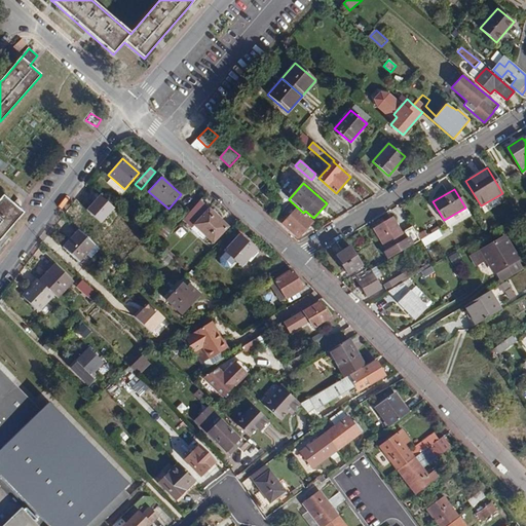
[(0,239),(4,234),(23,214),(3,196),(0,198),(0,239)]
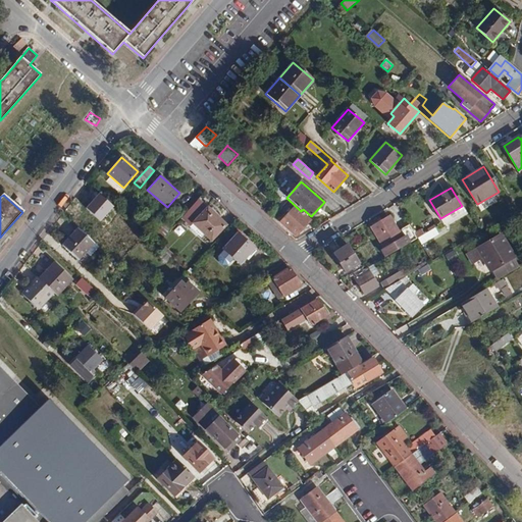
[(280,209),(289,200),(283,196),(279,200),(275,205),(280,209)]
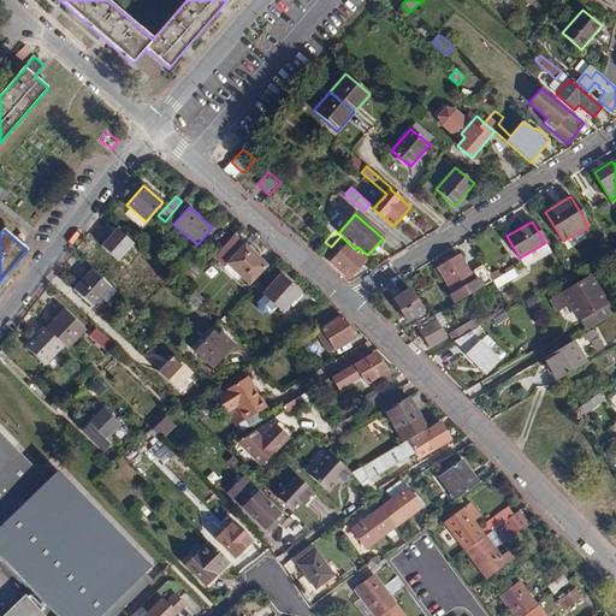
[(110,241),(87,265),(93,270),(111,286),(134,261),(110,241)]
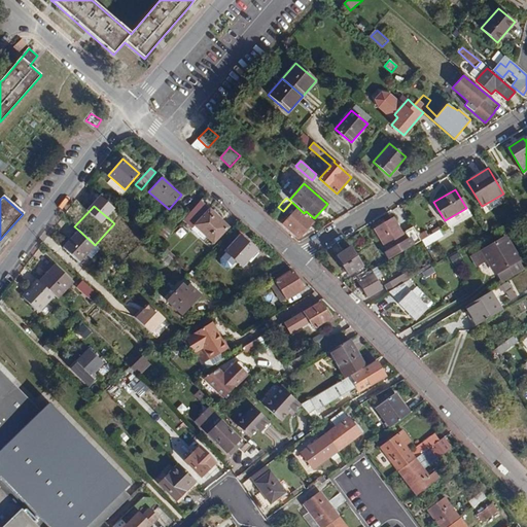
[(230,226),(210,209),(194,225),(208,238),(213,243),(230,226)]
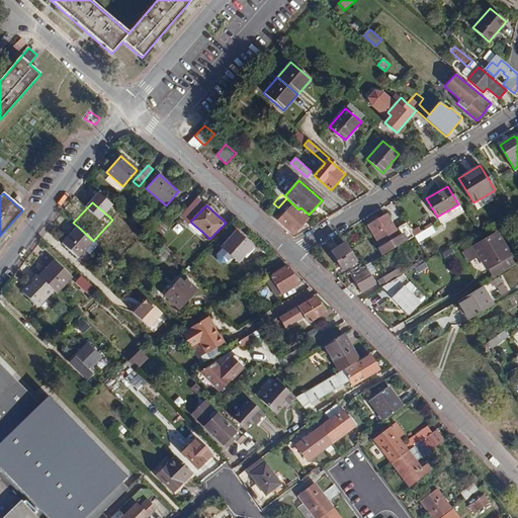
[(292,235),(308,219),(293,205),(278,221),(292,235)]
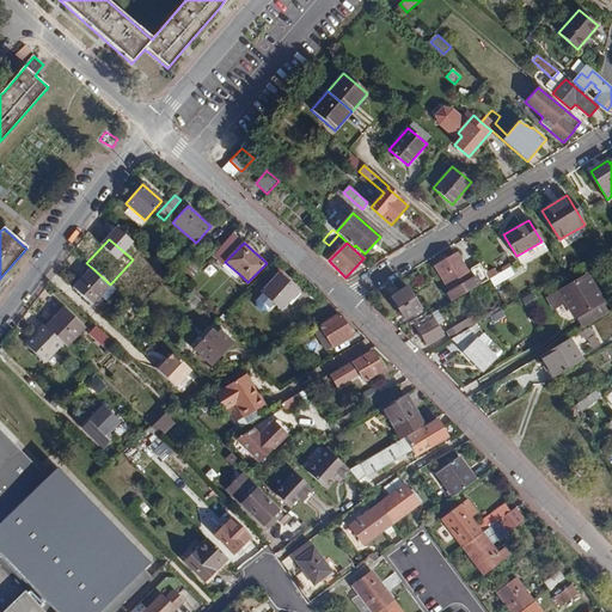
[(490,279),(495,276),(496,274),(494,269),(485,274),(479,264),(466,271),(457,254),(434,267),(448,292),(446,293),(451,301),(479,283),(479,285),(490,279)]
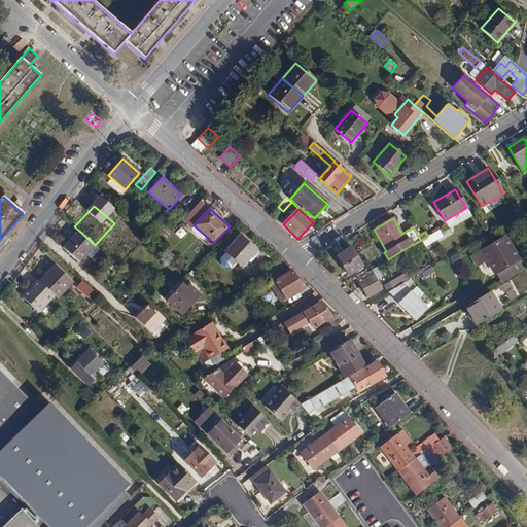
[(159,234),(166,240),(174,231),(166,223),(162,227),(163,229),(159,234)]
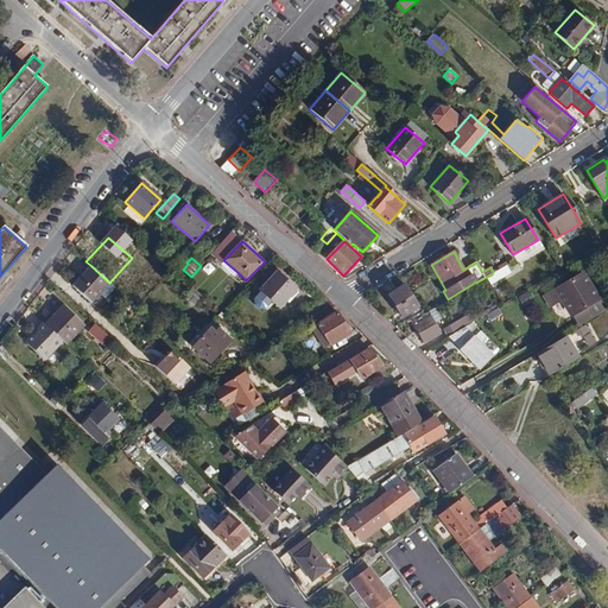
[(92,266),(73,285),(92,303),(101,293),(111,283),(109,283),(92,266)]
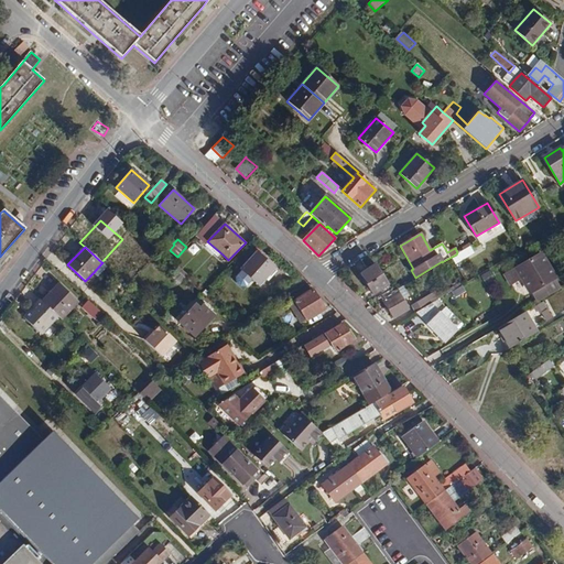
[(259,285),(274,269),(257,252),(241,270),(259,285)]
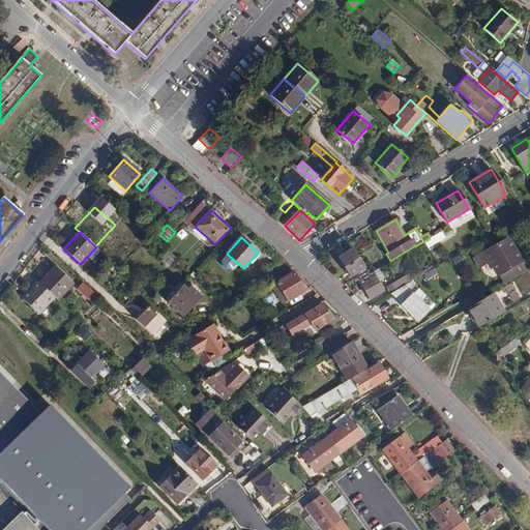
[(491,261),(499,275),(522,261),(508,239),(475,259),(480,267),(491,261)]
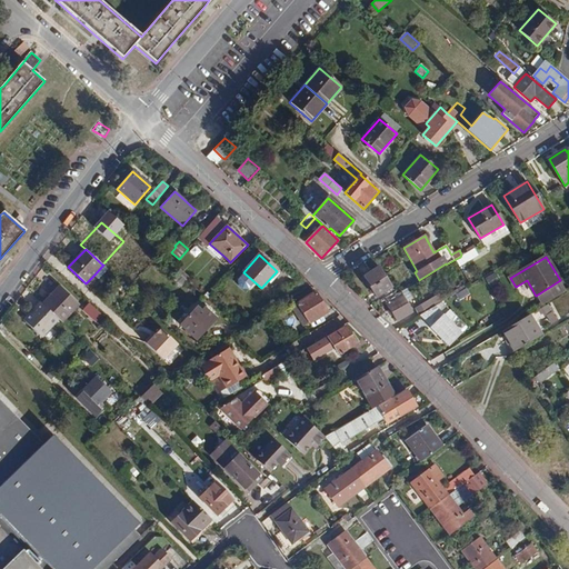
[(392,287),(378,267),(363,277),(377,297),(392,287)]
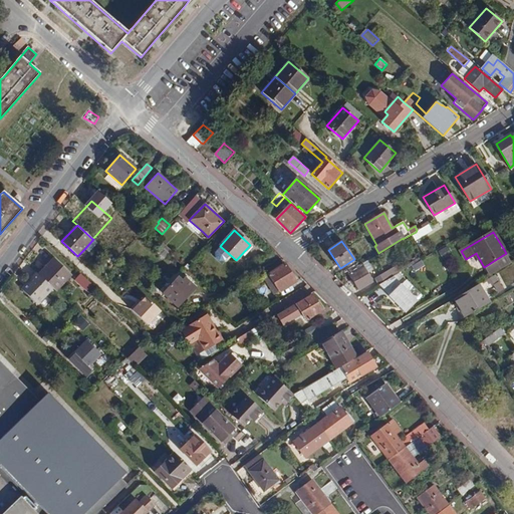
[(111,264),(115,259),(107,252),(103,257),(111,264)]
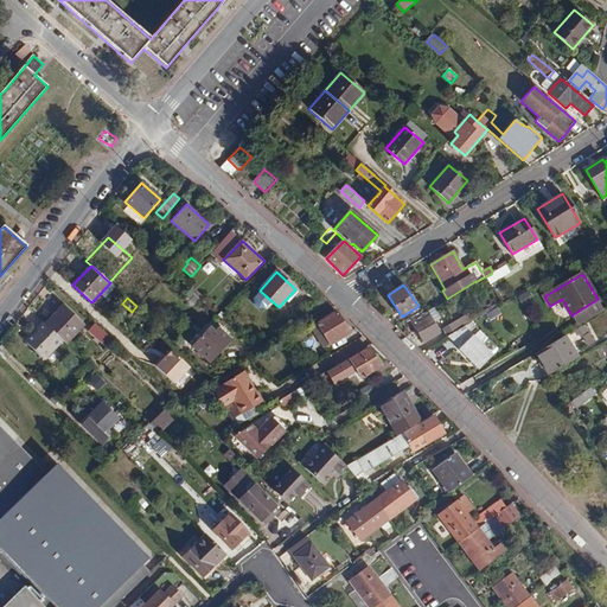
[(63,340),(66,344),(84,325),(63,305),(45,324),(63,340)]
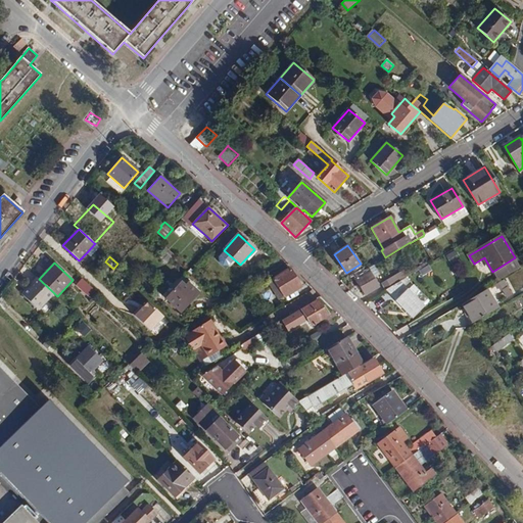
[(420,277),(431,272),(427,265),(417,270),(420,277)]
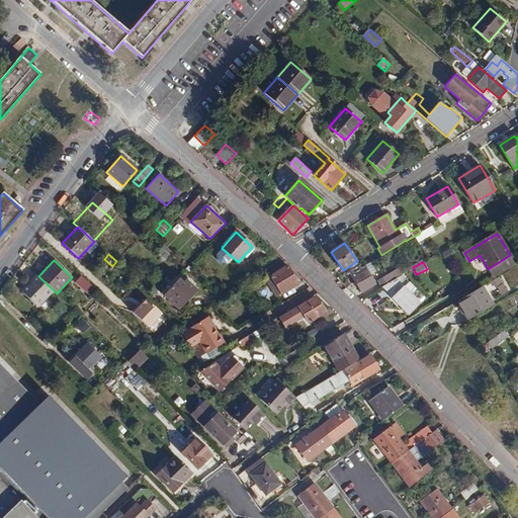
[(362,267),(350,273),(361,292),(375,284),(371,276),(375,273),(369,263),(362,267)]
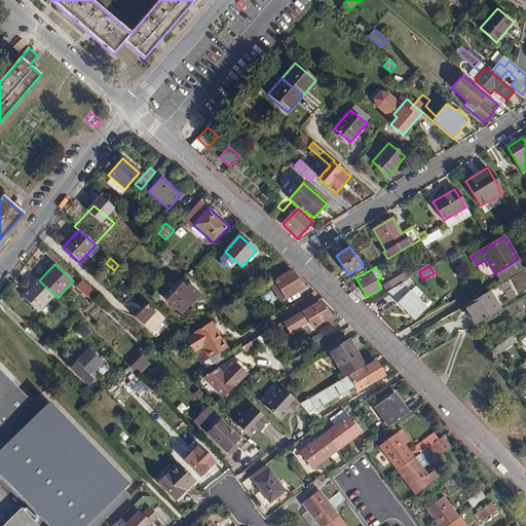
[(278,289),(285,299),(302,288),(292,270),(269,284),(274,292),(278,289)]
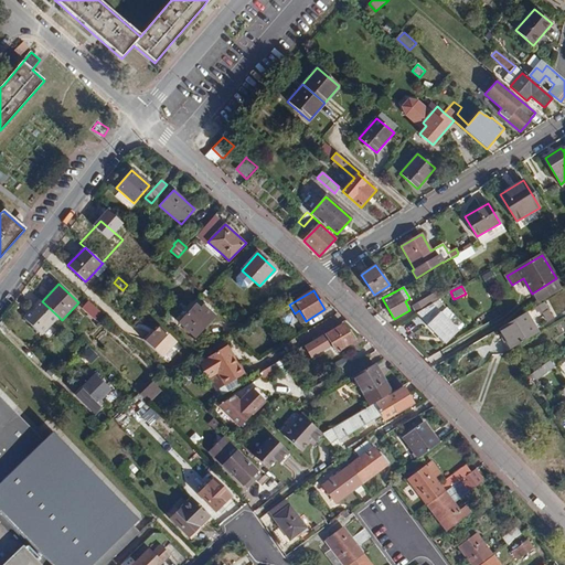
[(433,305),(439,300),(435,292),(413,306),(417,313),(433,305)]
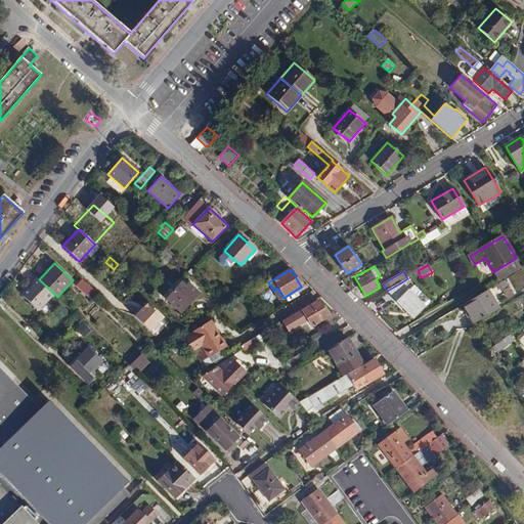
[(39,279),(37,277),(29,288),(32,291),(25,298),(38,310),(54,294),(39,279)]
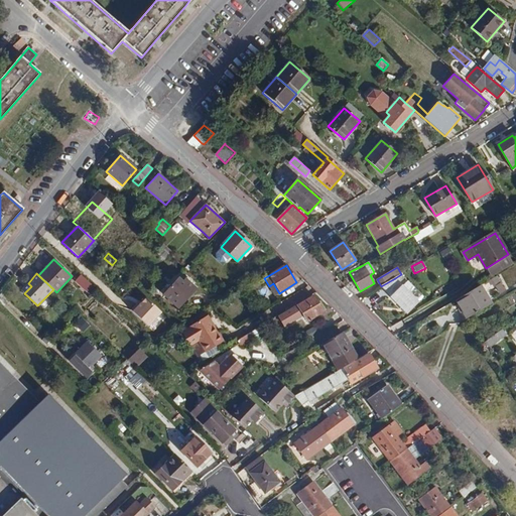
[(93,285),(82,274),(76,281),(87,292),(93,285)]
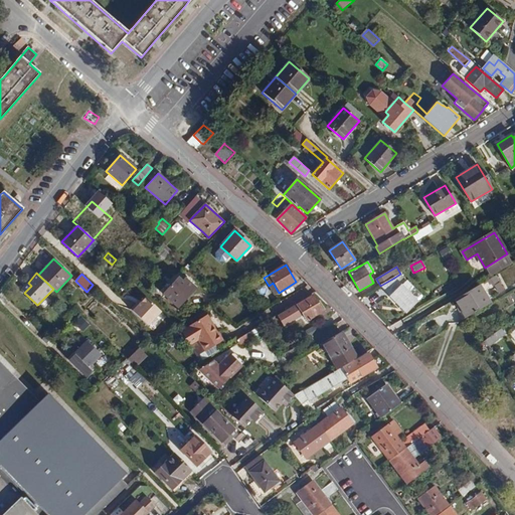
[(496,276),(490,279),(494,286),(500,282),(496,276)]
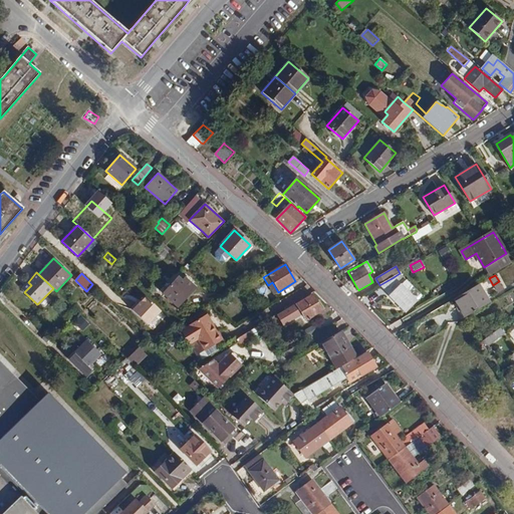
[(185,282),(183,280),(179,277),(163,293),(177,306),(195,288),(187,280),(185,282)]
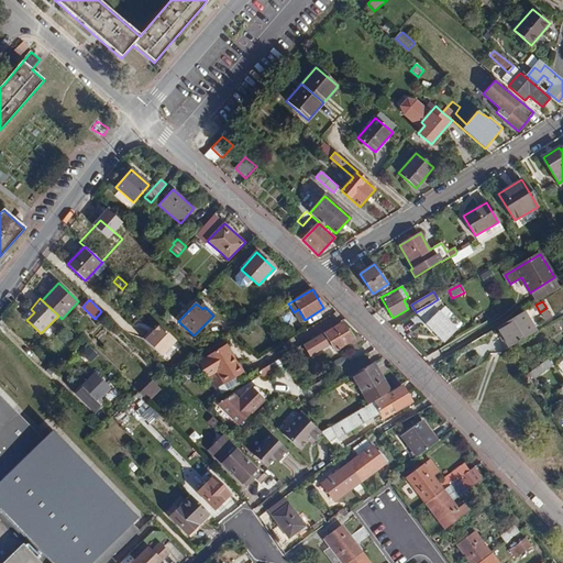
[(416,312),(415,312),(444,342),(456,330),(444,318),(440,312),(431,304),(416,312)]
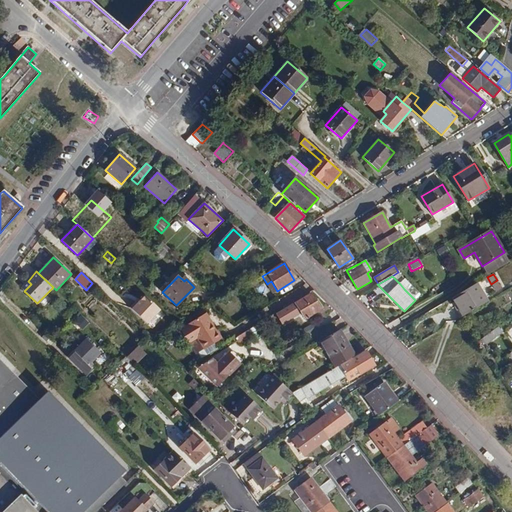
[(463,316),(488,301),(476,284),(452,298),(463,316)]
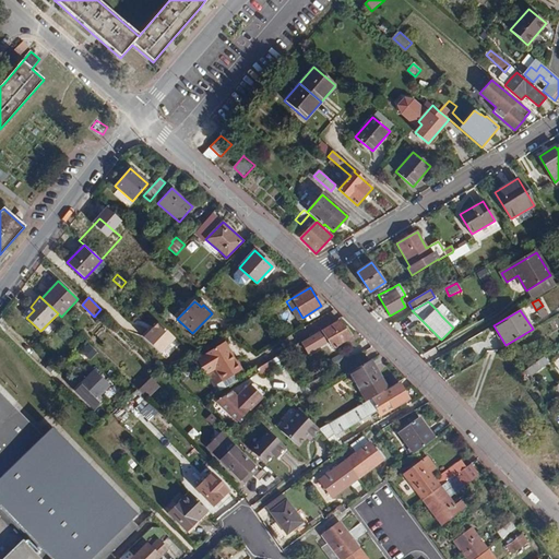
[(396,323),(401,332),(414,325),(412,320),(416,319),(414,314),(396,323)]
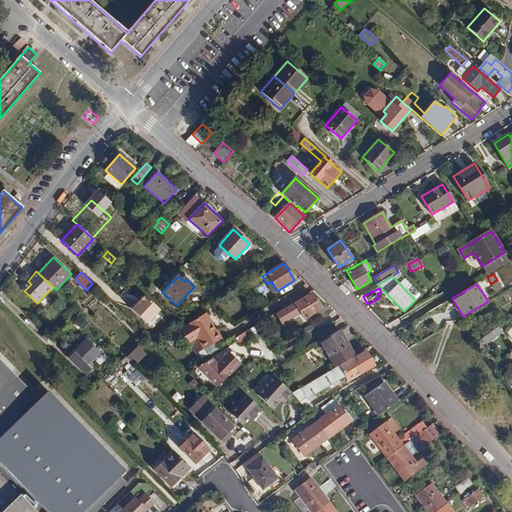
[(321,310),(310,292),(294,301),(298,308),(305,319),(321,310)]
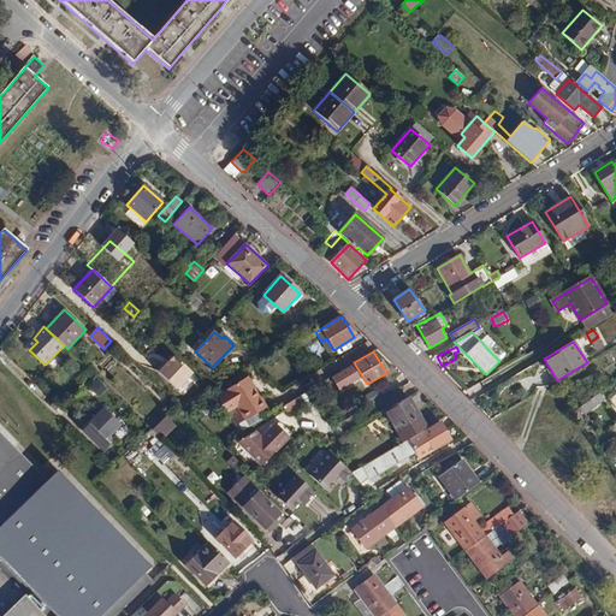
[(164,363),(157,371),(177,390),(193,373),(175,356),(167,363),(165,366),(164,363)]
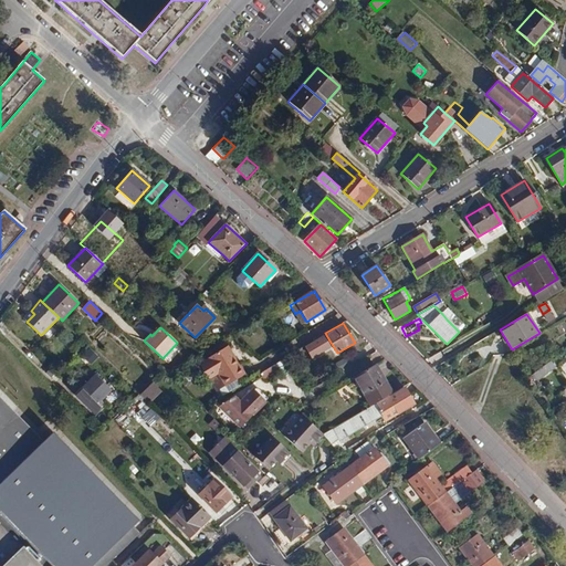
[(243,375),(233,358),(231,358),(228,354),(230,350),(227,346),(208,357),(208,359),(199,365),(208,379),(217,374),(224,386),(243,375)]
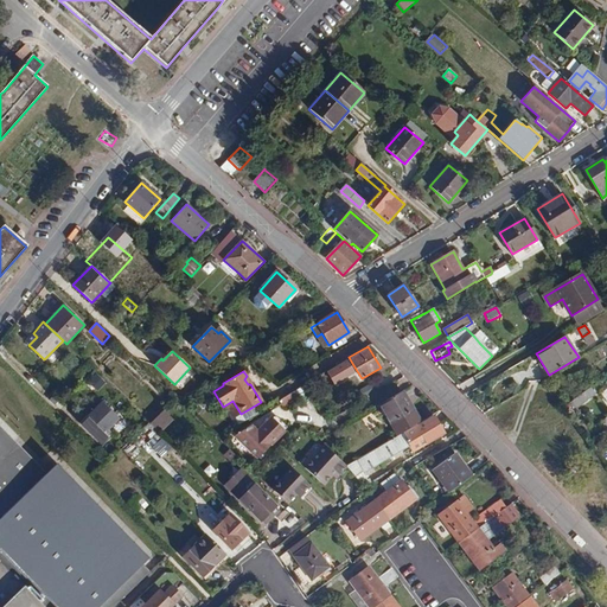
[(97,391),(107,383),(97,374),(88,382),(97,391)]
